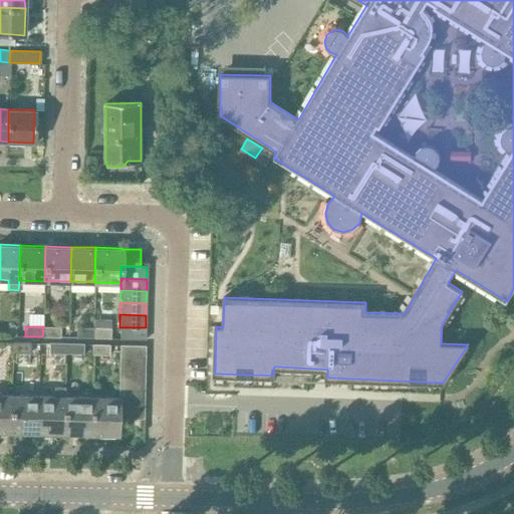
[(43,326),(42,336),(59,337),(60,327),(43,326)]
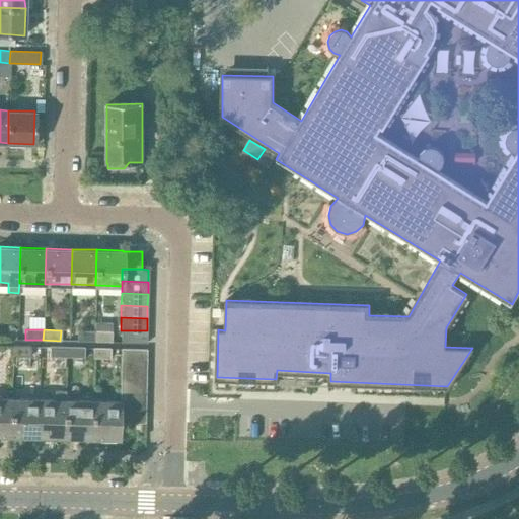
[(94,342),(94,331),(77,330),(77,341),(94,342)]
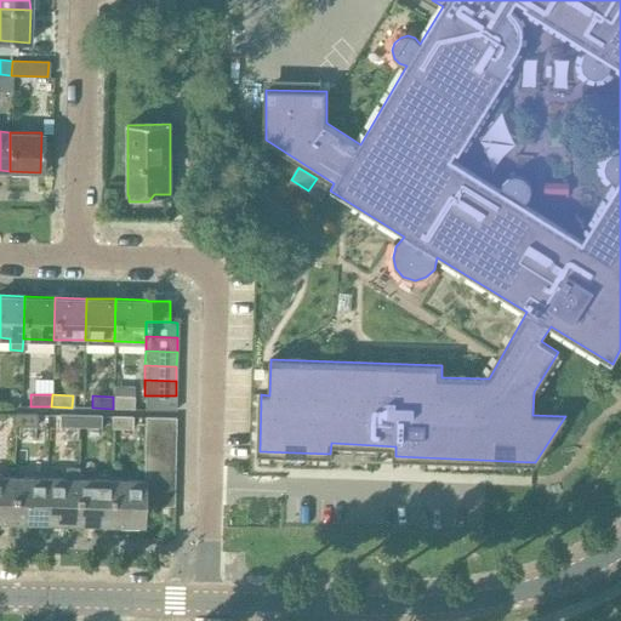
[(176,410),(176,396),(144,396),(143,409),(176,410)]
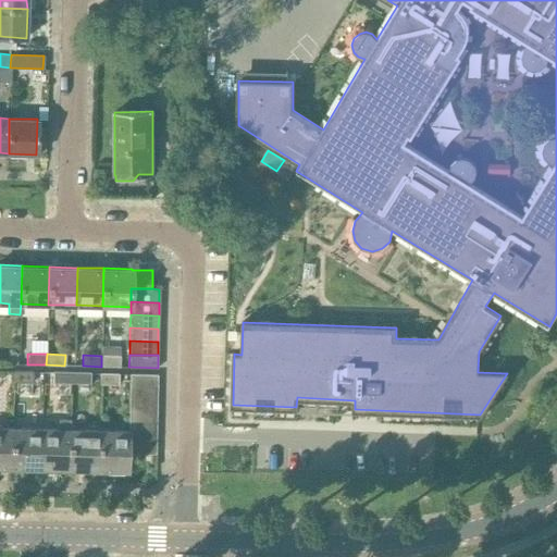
[(101,356),(101,367),(119,367),(120,356),(101,356)]
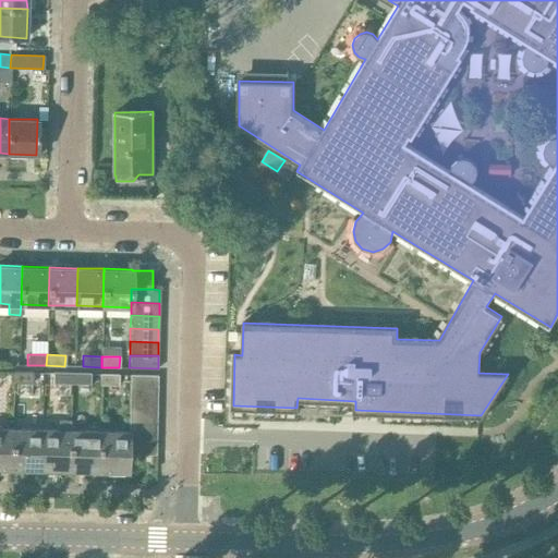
[(13,371),(13,381),(32,383),(33,372),(13,371)]
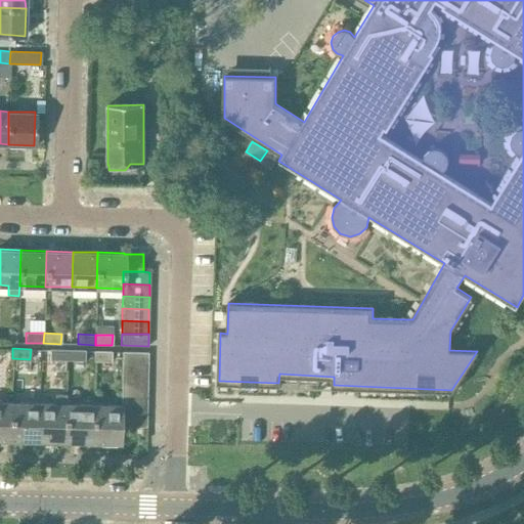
[(67,360),(67,350),(50,349),(49,360),(67,360)]
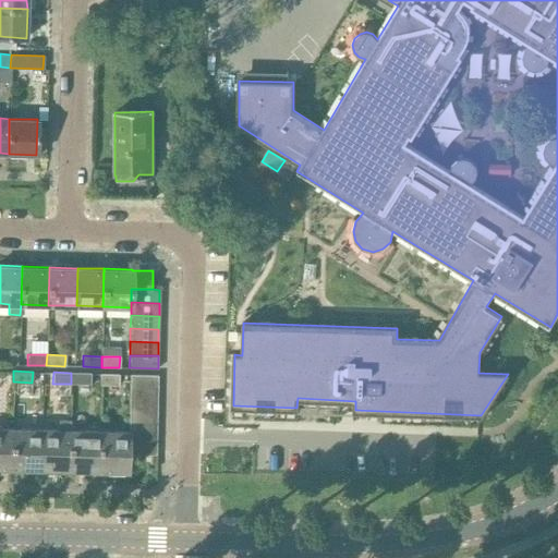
[(71,373),(71,384),(89,385),(89,373),(71,373)]
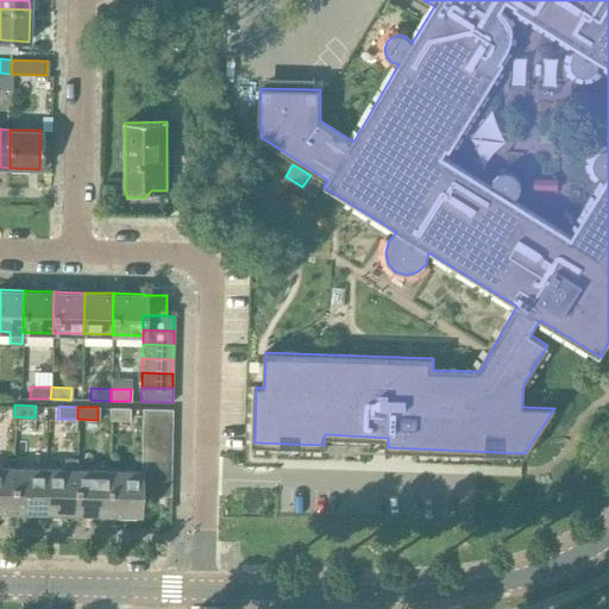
[(108,408),(108,420),(129,421),(130,408),(108,408)]
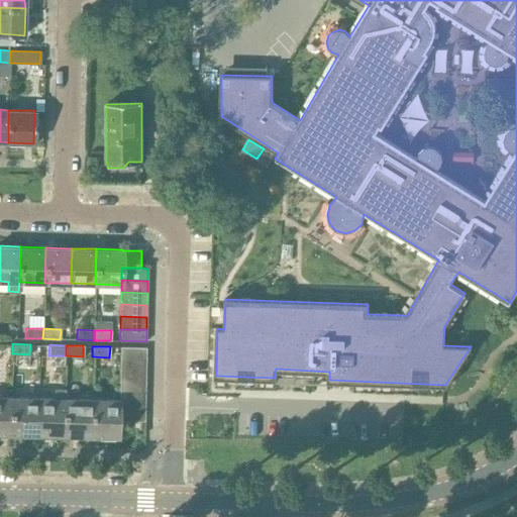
[(145,359),(145,347),(120,346),(119,358),(145,359)]
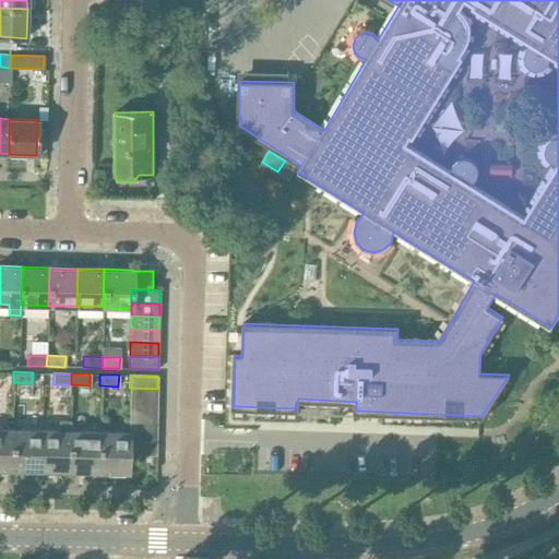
[(157,402),(157,389),(129,388),(129,401),(157,402)]
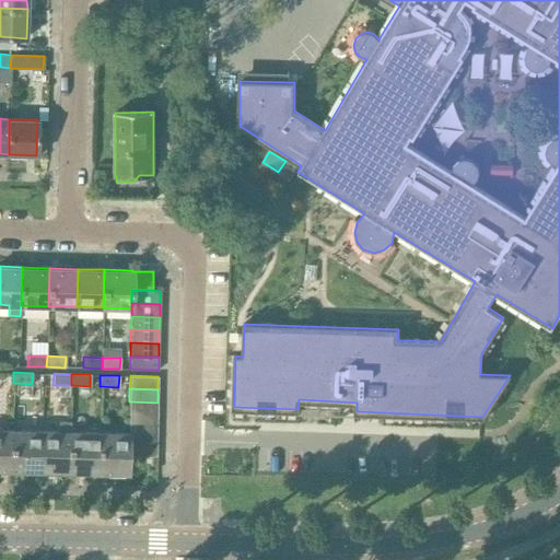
[(156,416),(158,403),(129,401),(129,415),(156,416)]
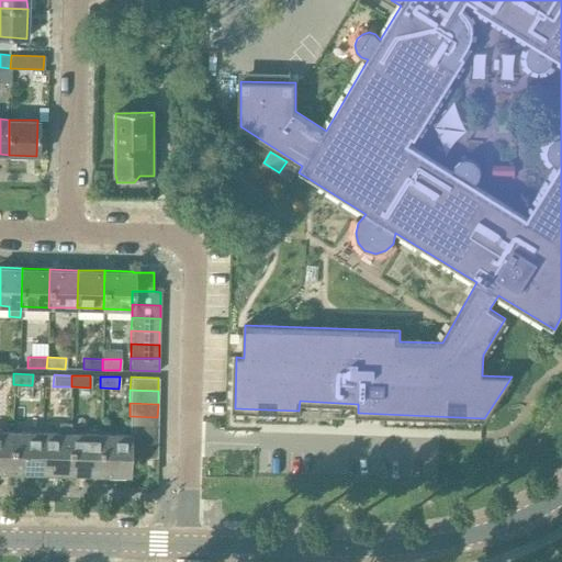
[(157,430),(157,417),(130,416),(130,429),(157,430)]
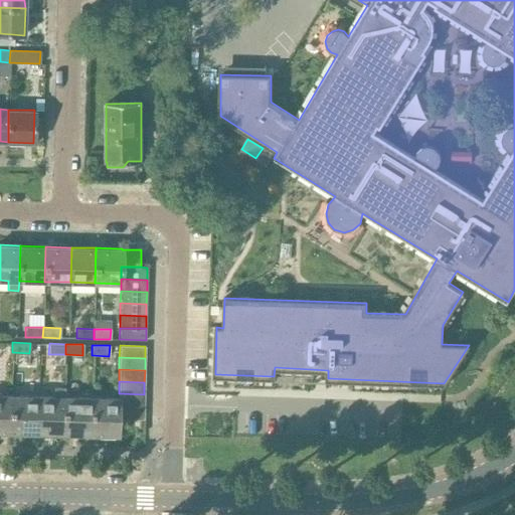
[(36,434),(63,434),(64,396),(64,387),(53,387),(53,396),(37,396),(36,434)]
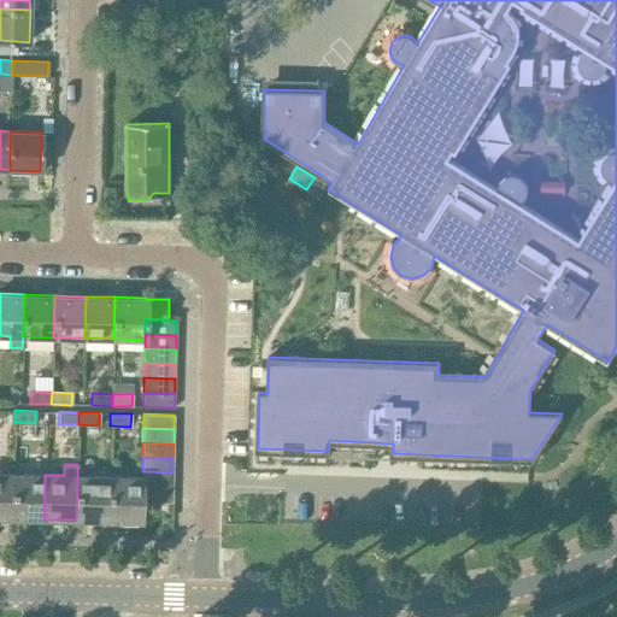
[(172,487),(172,472),(142,471),(142,477),(141,487),(172,487)]
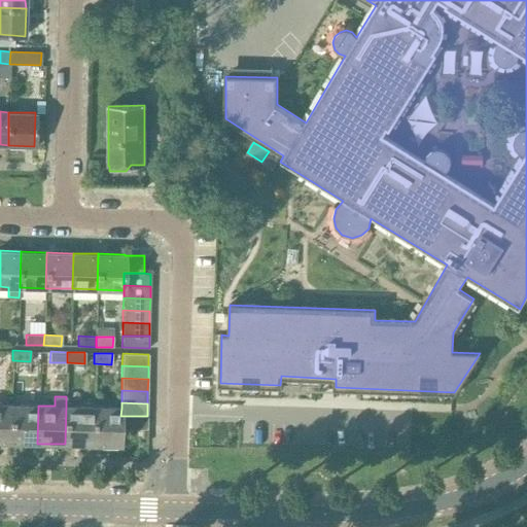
[(0,442),(10,443),(11,405),(0,403),(0,442)]
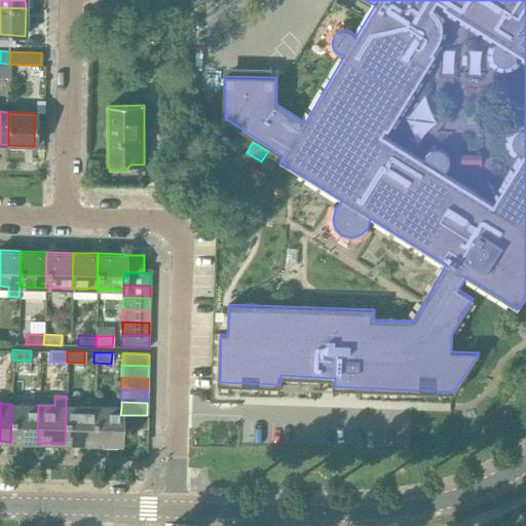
[(38,405),(11,404),(10,442),(37,443),(38,405)]
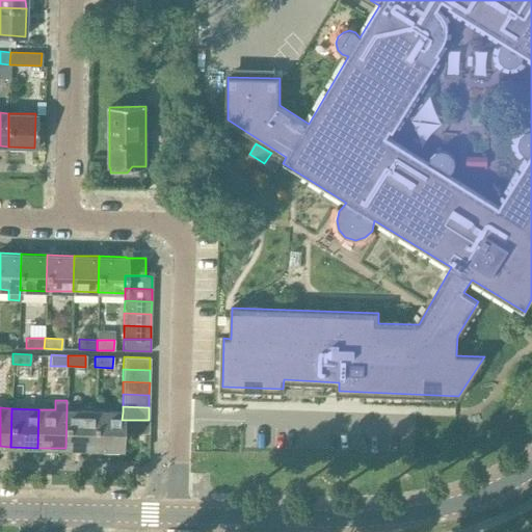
[(94,410),(67,409),(65,448),(92,449),(94,410)]
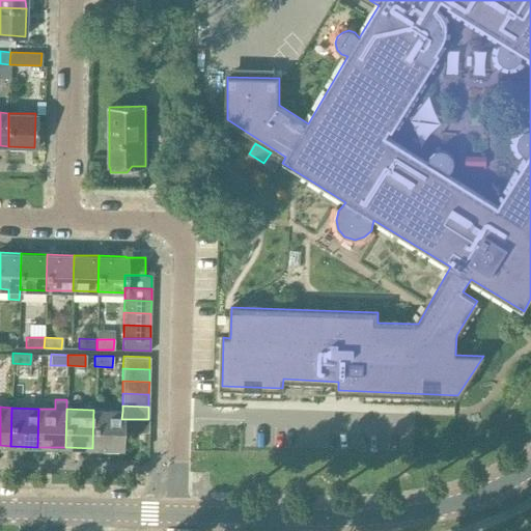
[(122,411),(93,410),(92,448),(121,449),(121,430),(121,419),(122,411)]
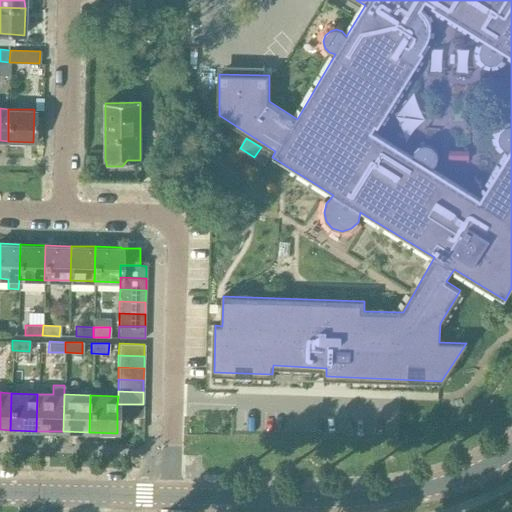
[(117,415),(143,416),(143,404),(117,404),(117,415)]
